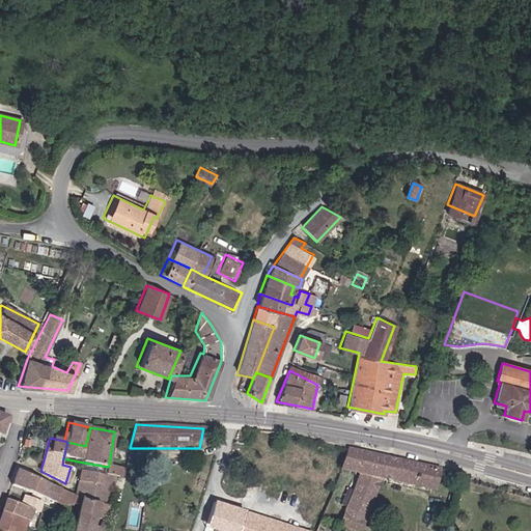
[(361,475),(339,526),(353,530),(360,530),(383,479),(432,493),(441,470),(350,449),(340,470),(361,475)]
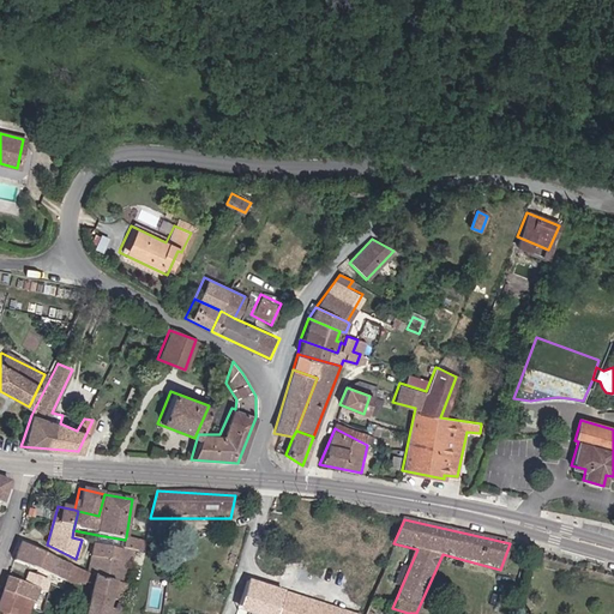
[(95,546),(136,552),(140,553),(143,541),(126,537),(125,540),(97,535),(95,546)]
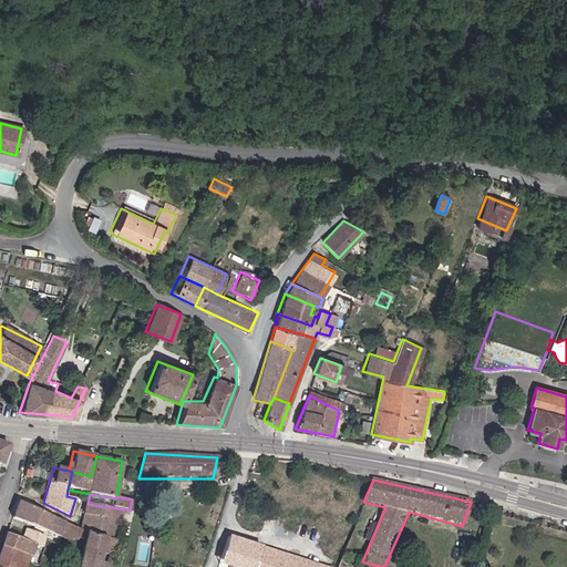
[(28,525),(47,533),(51,534),(60,537),(64,526),(18,501),(11,518),(28,525)]
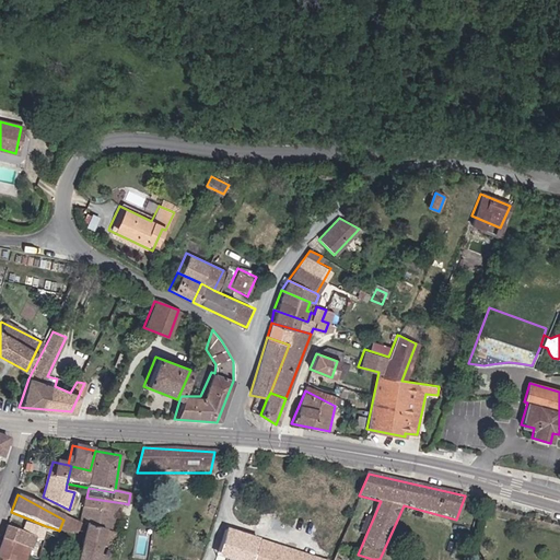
[(120,518),(124,503),(86,498),(83,511),(120,518)]
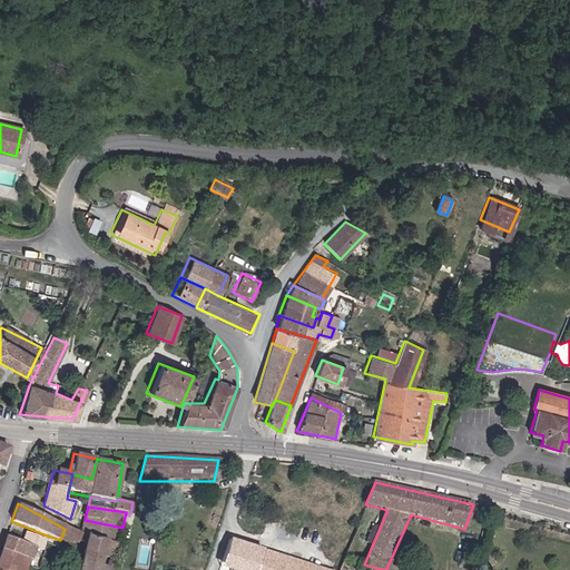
[(118,543),(123,528),(85,520),(80,534),(118,543)]
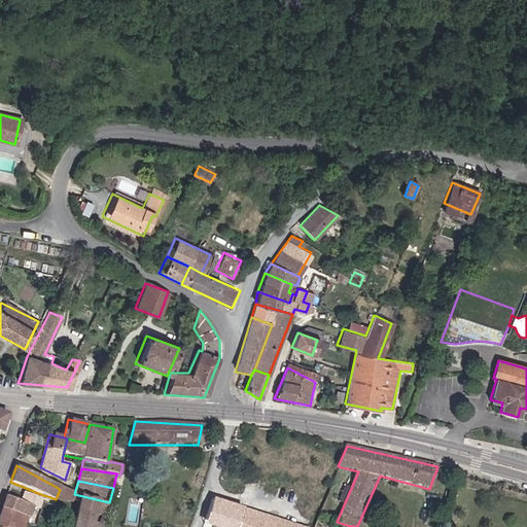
[(43,495),(26,488),(21,501),(6,496),(1,508),(27,518),(30,513),(37,515),(43,495)]
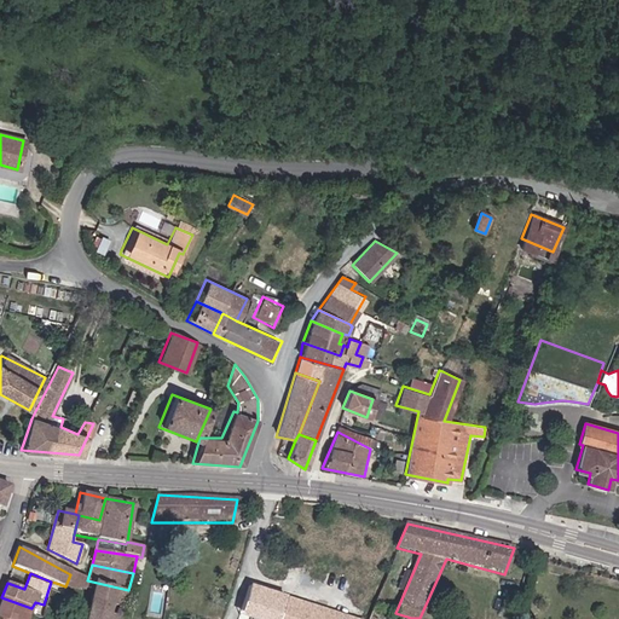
[(87,580),(70,574),(65,586),(77,591),(80,586),(92,590),(82,618),(117,618),(128,590),(87,580)]
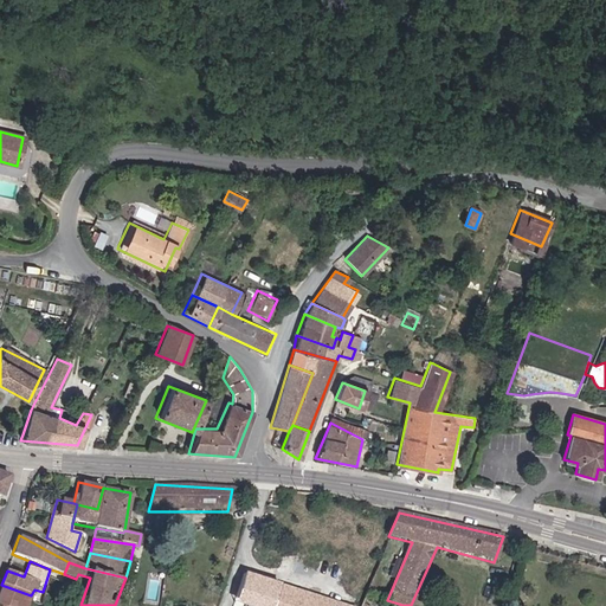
[(27,605),(31,595),(1,585),(0,588),(0,605),(27,605)]
